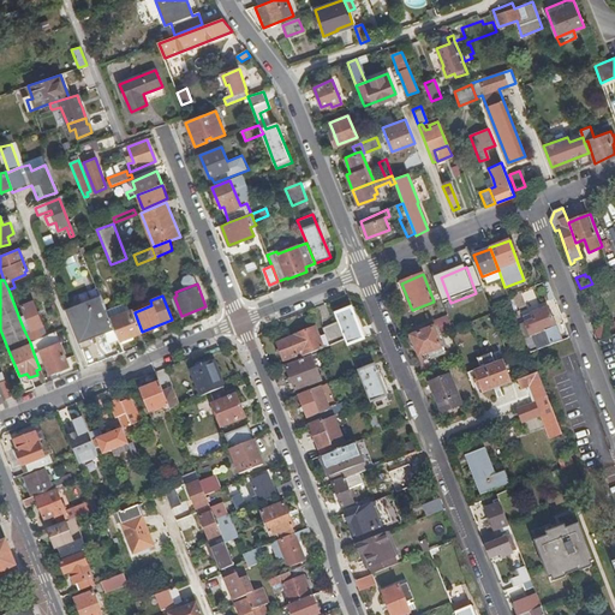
[(107,312),(101,297),(65,311),(81,350),(91,345),(89,339),(114,329),(107,312)]
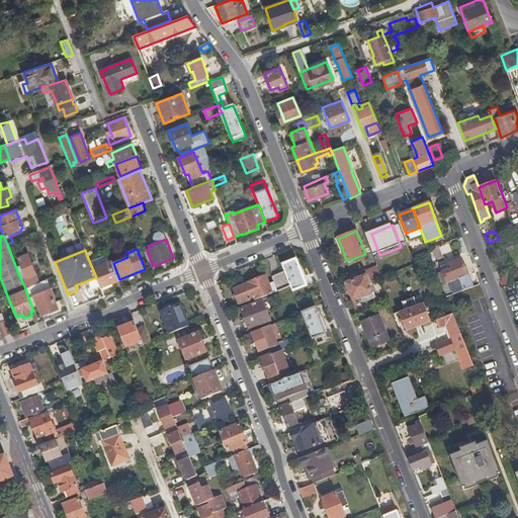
[(21,266),(16,268),(18,273),(23,271),(26,279),(21,280),(25,288),(39,282),(27,253),(18,258),(21,266)]
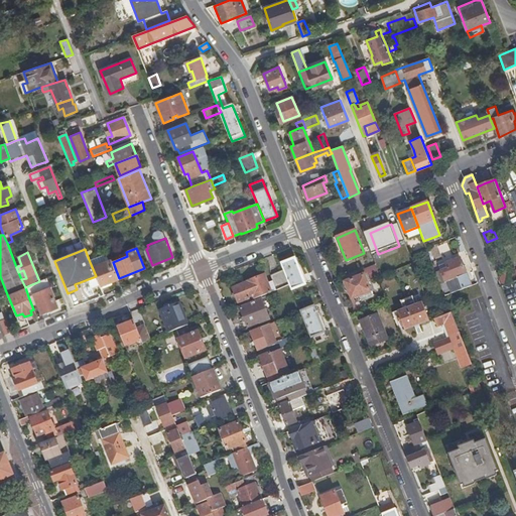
[(106,255),(90,262),(96,276),(100,286),(119,278),(113,262),(112,260),(109,261),(106,255)]
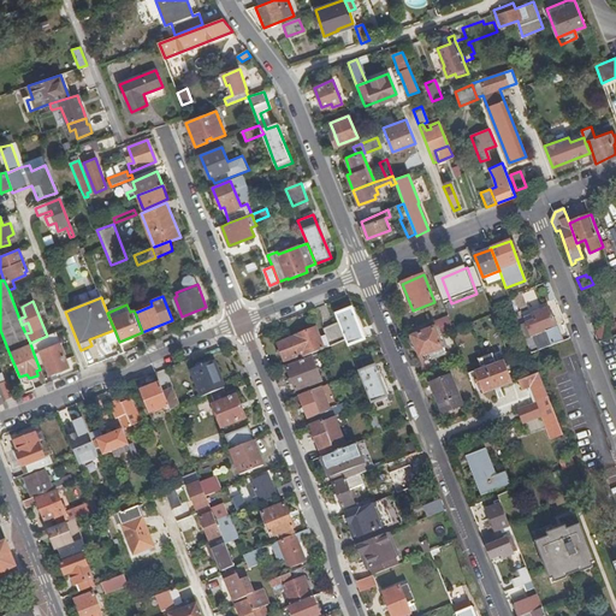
[(519,323),(531,353),(562,342),(549,307),(532,314),(533,317),(519,323)]
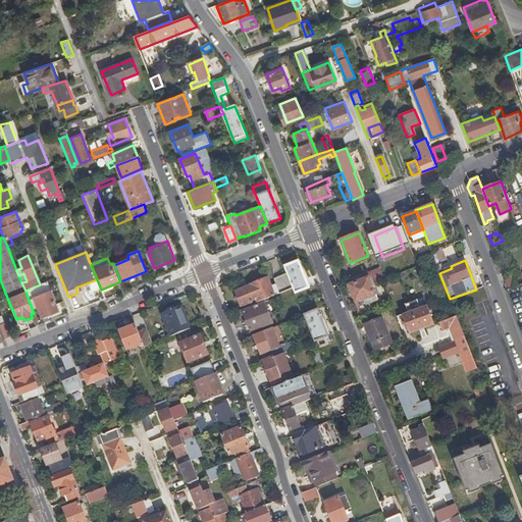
[(300,261),(285,267),(289,274),(295,289),(296,293),(310,288),(300,261)]
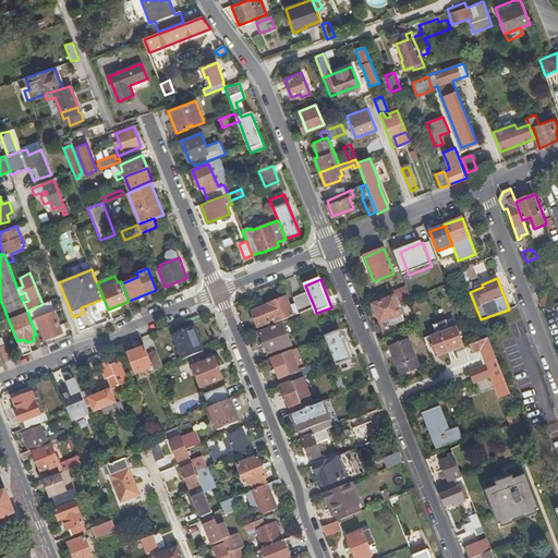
[(299,314),(299,315),(315,308),(308,293),(293,300),(295,304),(291,306),(288,298),(253,311),(259,328),(276,322),(277,323),(299,314)]
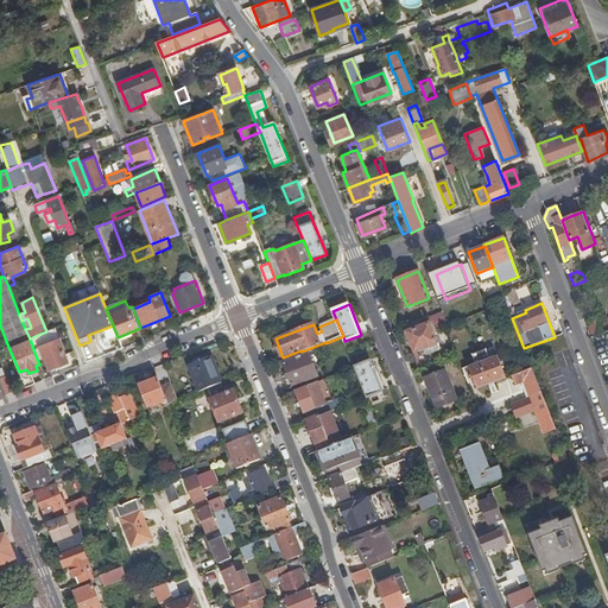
[(406,331),(410,340),(432,331),(429,323),(406,331)]
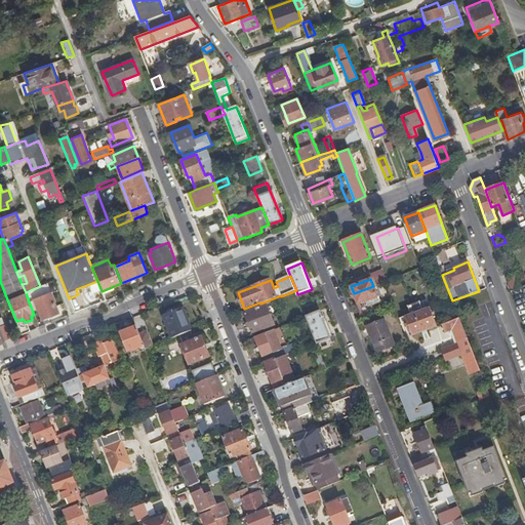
[(94,296),(103,293),(102,291),(97,281),(89,285),(94,296)]
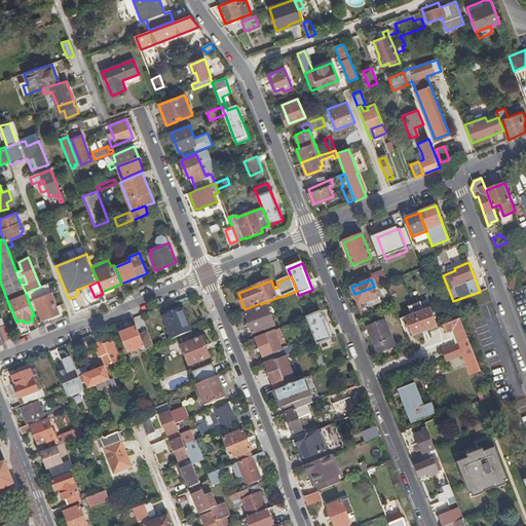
[(521,282),(509,287),(511,292),(523,288),(521,282)]
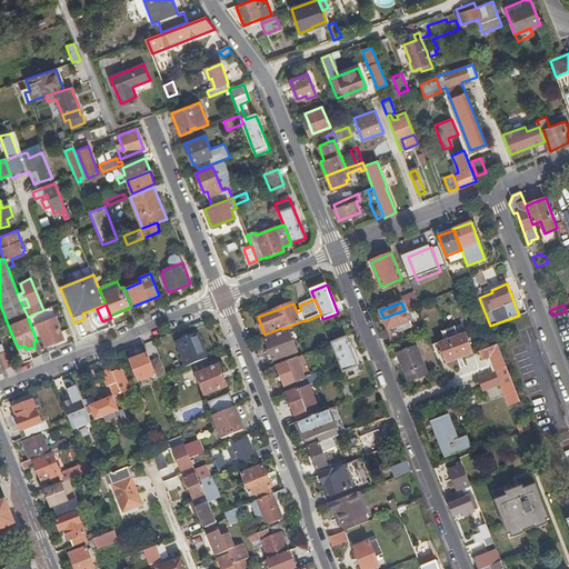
[(51,307),(43,310),(28,317),(31,327),(37,326),(46,346),(63,339),(51,307)]
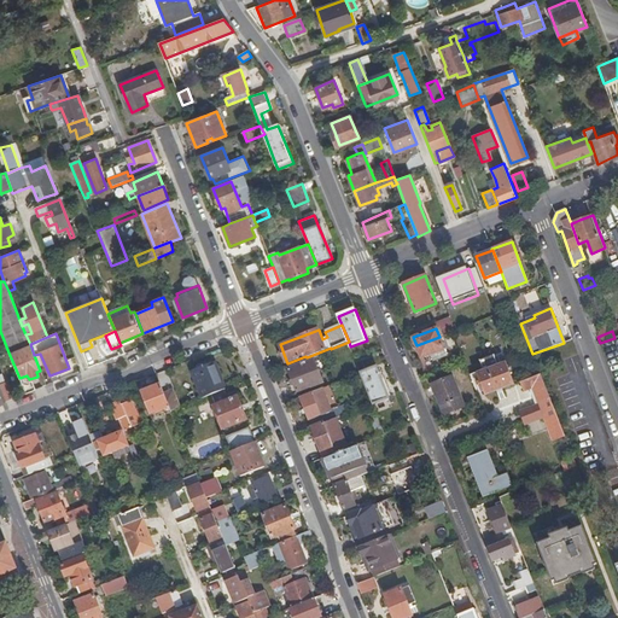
[(417,345),(418,349),(421,357),(430,354),(443,349),(439,337),(417,345)]
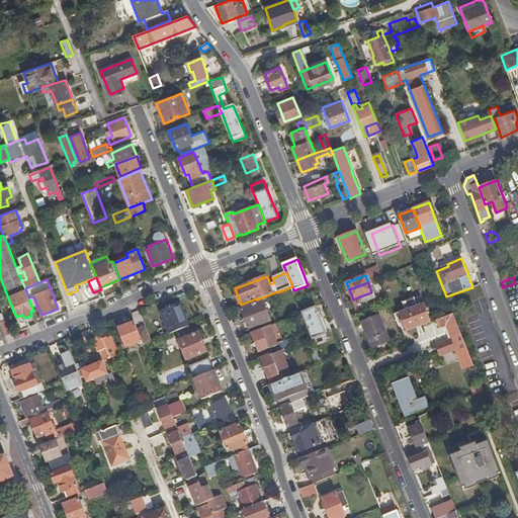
[(371,292),(360,296),(362,301),(373,297),(371,292)]
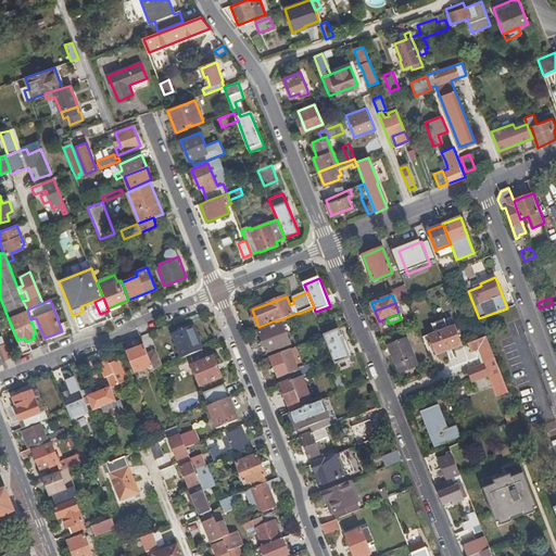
[(445,319),(432,324),(434,332),(428,335),(436,355),(463,345),(455,326),(449,328),(445,319)]
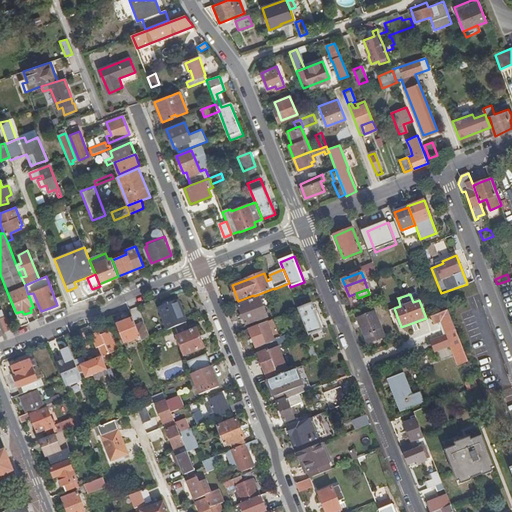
[(240,306),(247,325),(268,317),(260,297),(240,306)]
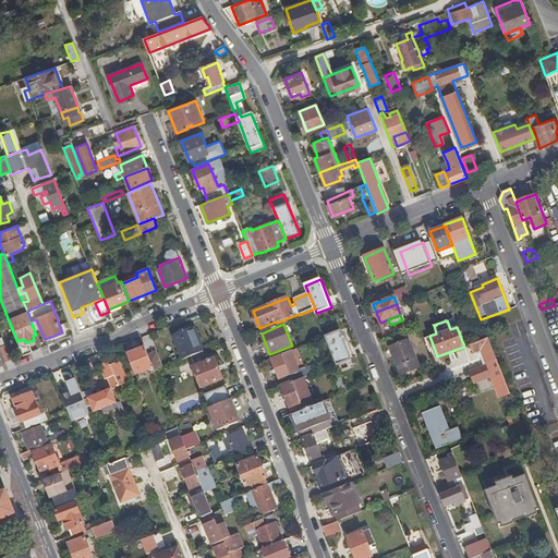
[(177,342),(198,334),(195,327),(173,336),(177,342)]
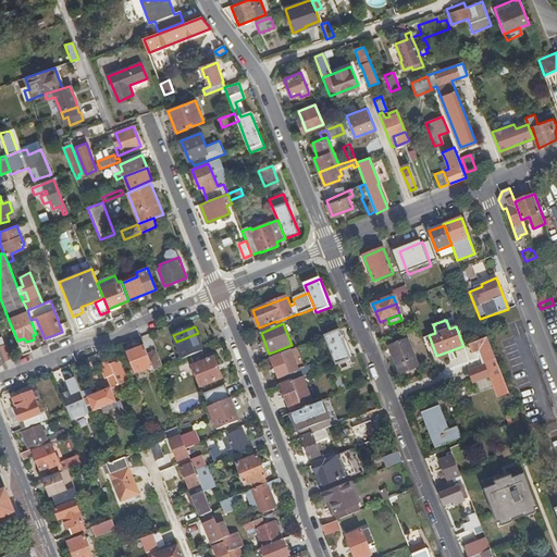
[(339,331),(325,336),(336,363),(350,358),(339,331)]
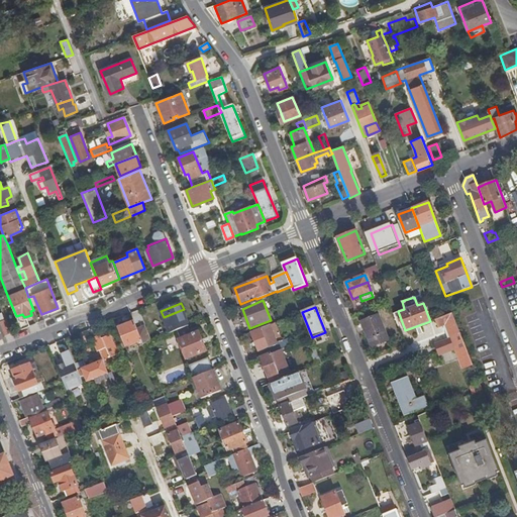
[(188,326),(190,326),(184,309),(164,317),(170,334),(178,330),(188,326)]
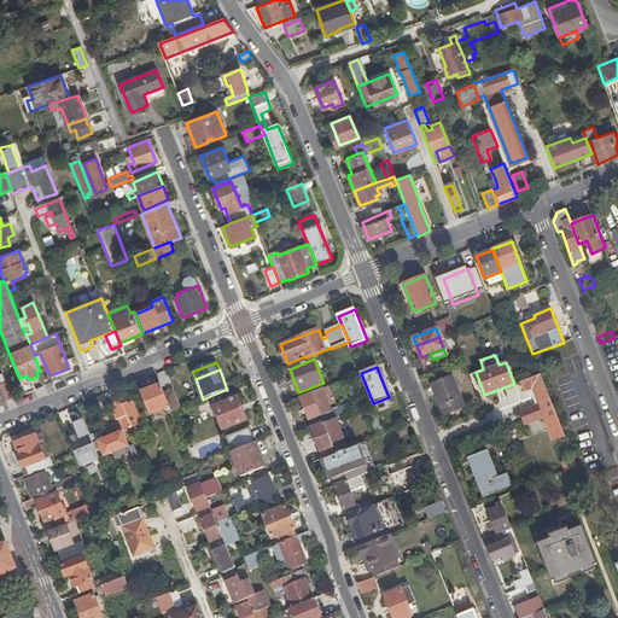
[(449,369),(430,378),(432,384),(431,385),(443,414),(464,407),(449,369)]
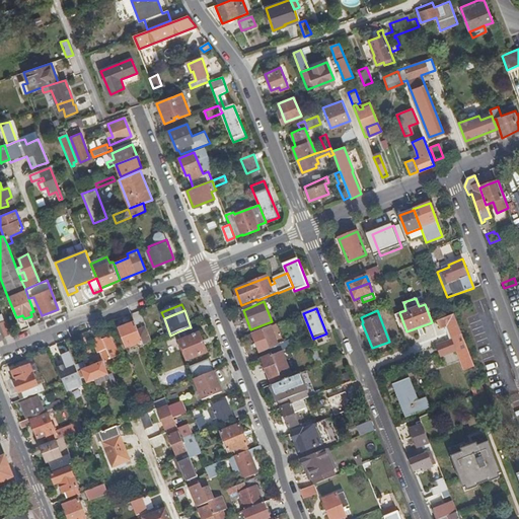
[(453,313),(437,320),(436,320),(440,328),(447,325),(463,370),(473,366),(453,313)]
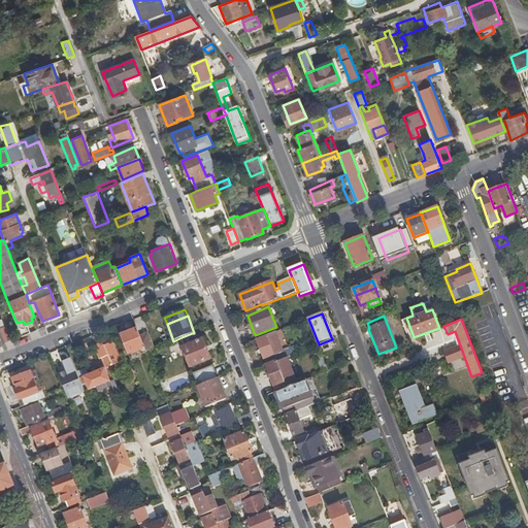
[(18,326),(22,336),(30,333),(27,326),(21,324),(18,326)]
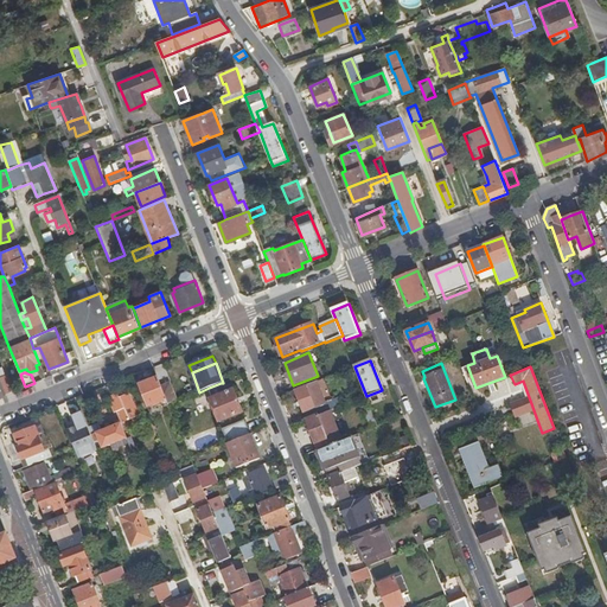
[(0,377),(0,379),(6,394),(14,391),(7,375),(0,377)]
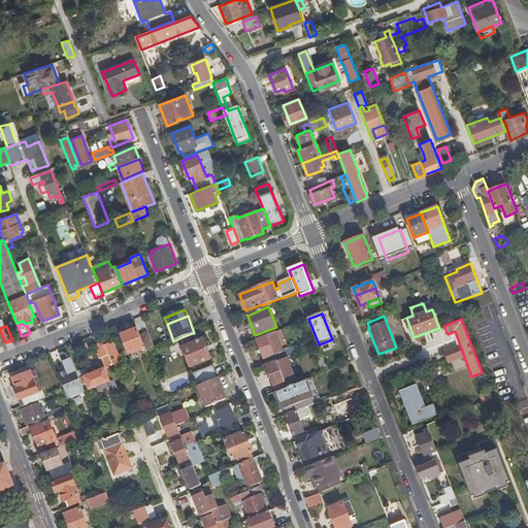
[(140,335),(138,329),(122,336),(129,354),(145,348),(141,337),(140,335)]
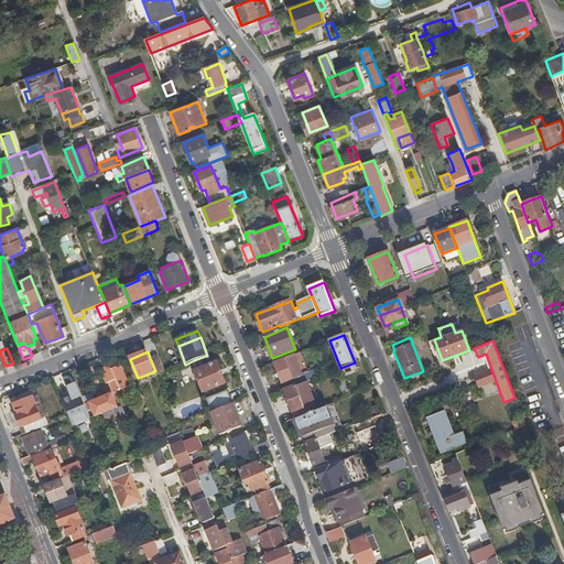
[(299,353),(274,362),(283,383),(294,379),(297,386),(305,382),(318,377),(316,370),(301,376),(297,370),(292,372),(289,365),(302,359),(299,353)]
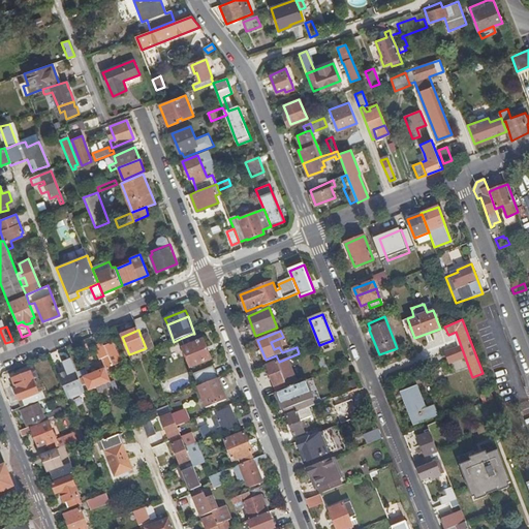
[(196,343),(192,334),(182,338),(185,347),(184,348),(191,367),(211,360),(204,340),(196,343)]
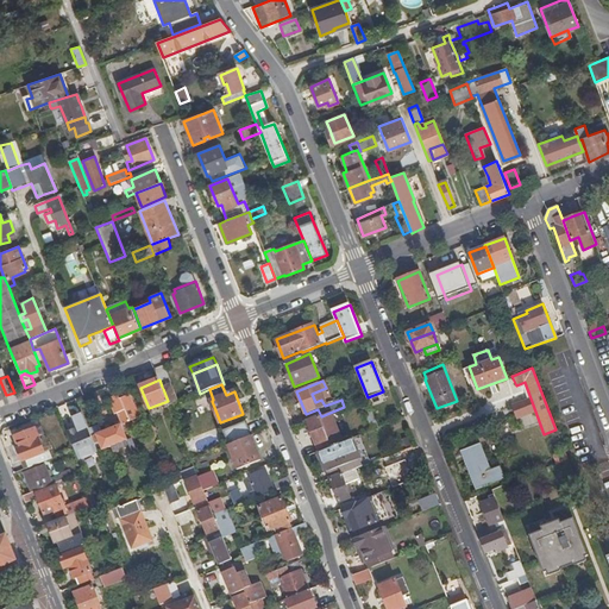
[(168,401),(170,406),(177,403),(170,385),(163,389),(168,401)]
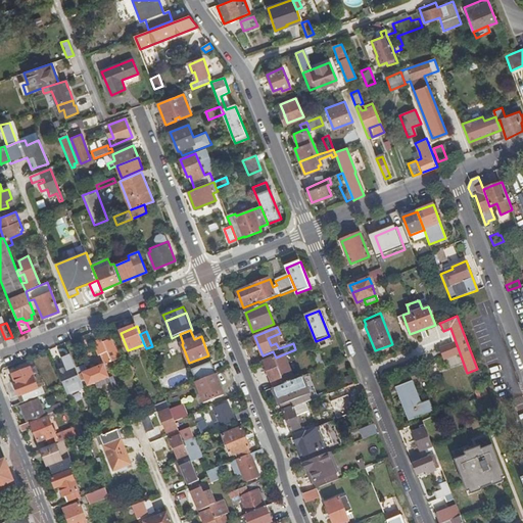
[(103,354),(106,364),(122,358),(117,346),(115,346),(112,339),(103,342),(102,339),(94,342),(100,355),(103,354)]
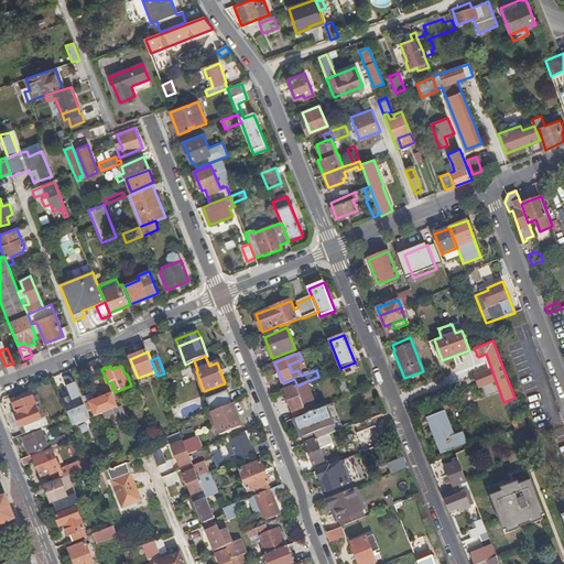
[(351,396),(347,382),(344,377),(339,378),(347,398),(351,396)]
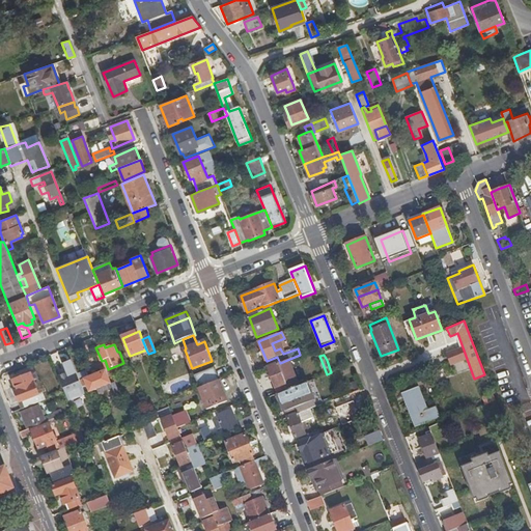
[(280,363),(269,367),(279,394),(289,389),(298,386),(287,360),(280,363)]
